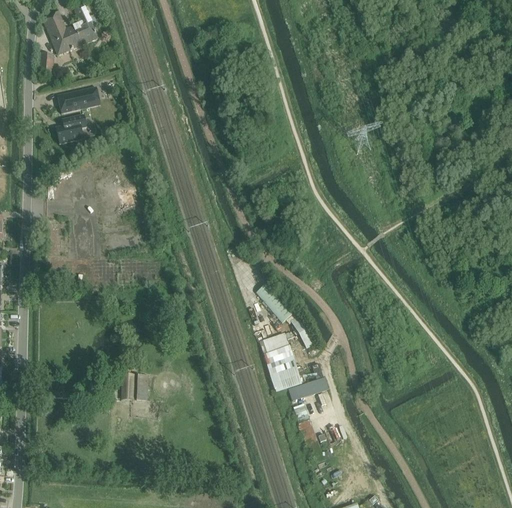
[(80,21),(66,26),(59,9),(43,18),(58,53),(97,36),(84,5),(75,9),(80,21)]
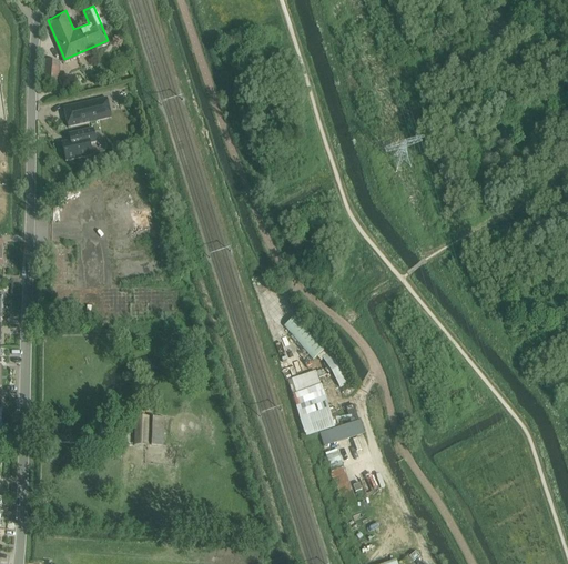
[(43,79),(58,80),(60,59),(44,58),(43,79)]
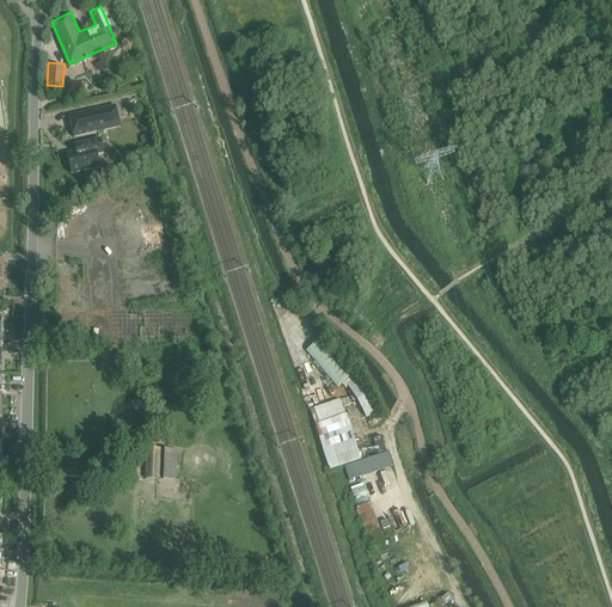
[(120,123),(115,102),(68,112),(73,134),(120,123)]
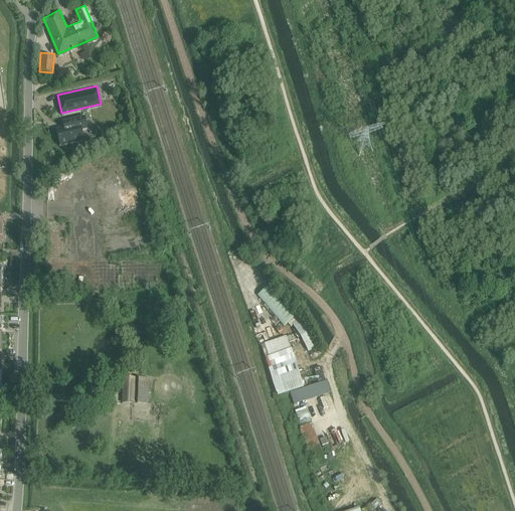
[(56,127),(59,143),(82,138),(80,128),(87,127),(83,114),(62,119),(64,125),(56,127)]
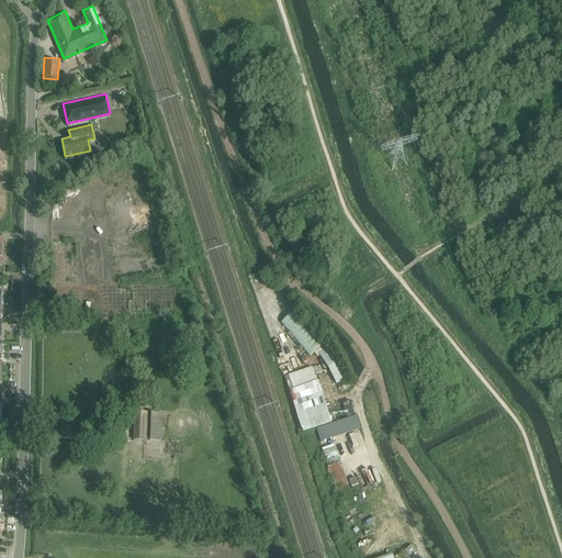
[(282,317),(310,353),(315,348),(339,379),(347,372),(294,308),(282,317)]
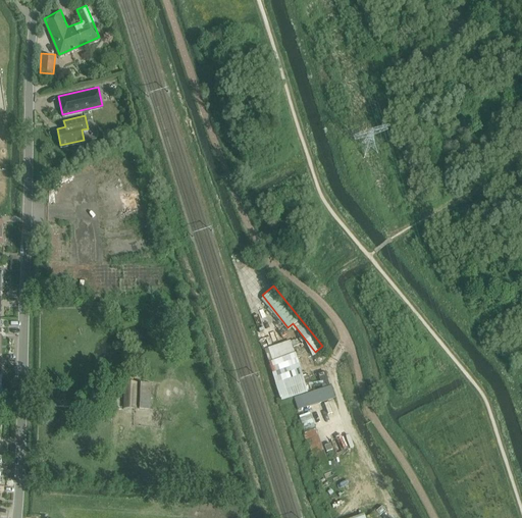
[(124,405),(136,406),(136,380),(125,380),(124,405)]
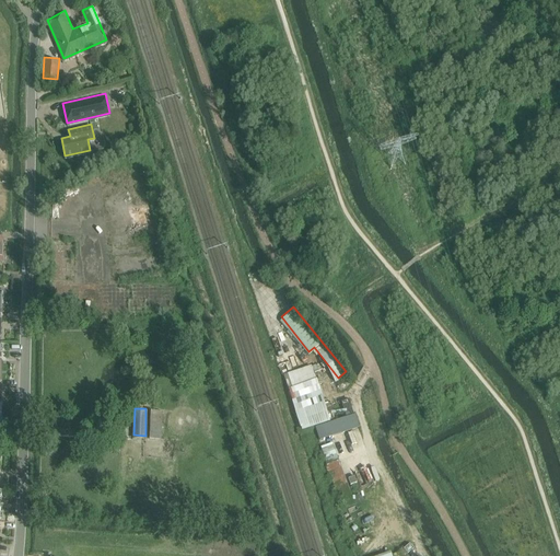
[(149,436),(160,436),(161,409),(150,409),(149,436)]
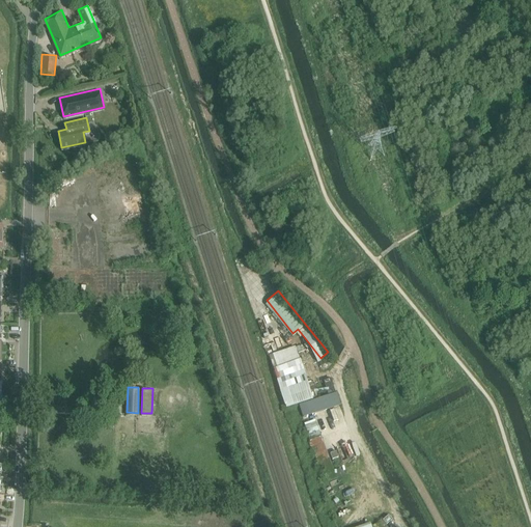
[(336,391),(300,403),(303,414),(340,403),(336,391)]
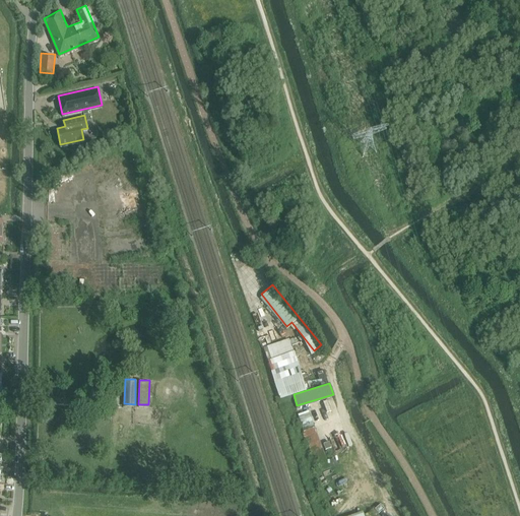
[(308,408),(298,412),(303,429),(314,425),(308,408)]
